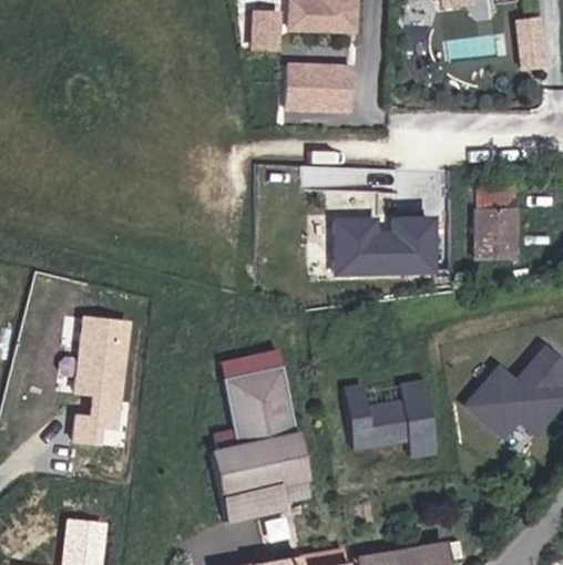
[(350,0),(317,0),(317,7),(288,7),(287,34),(349,36),(350,0)]
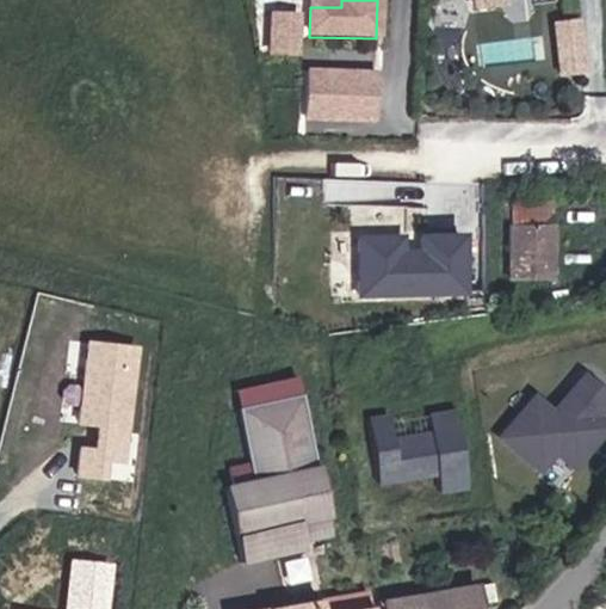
[(297,19),(269,18),(266,59),(296,60),(297,19)]
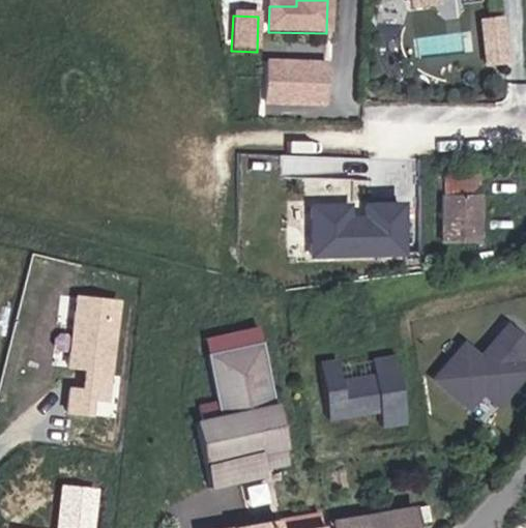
[(505,65),(499,22),(479,25),(485,67),(505,65)]
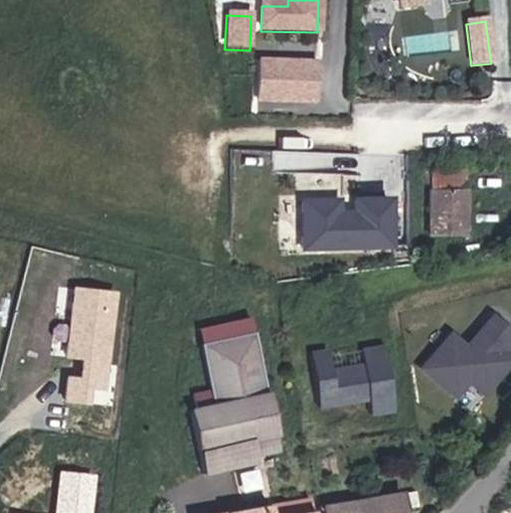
[(279,42),(278,55),(322,57),(323,45),(279,42)]
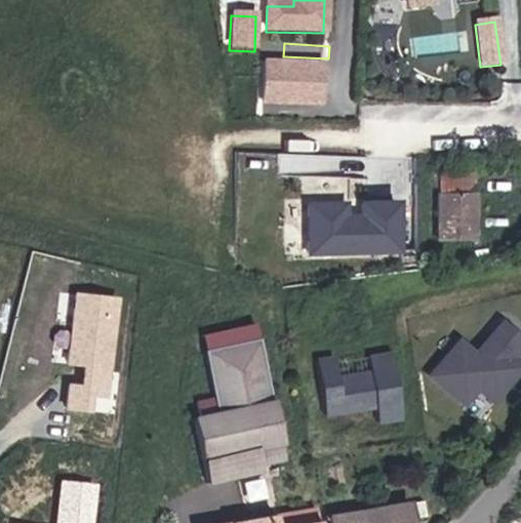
[(320,67),(266,64),(264,105),(318,108),(320,67)]
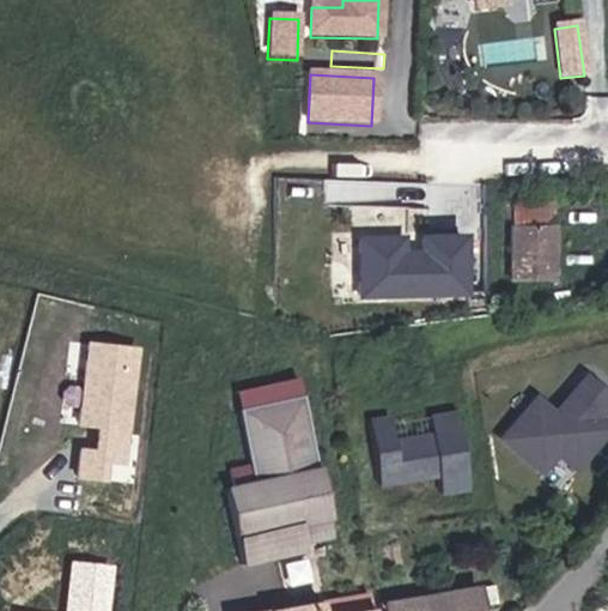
[(567,221),(553,221),(520,222),(521,274),(567,273),(567,221)]
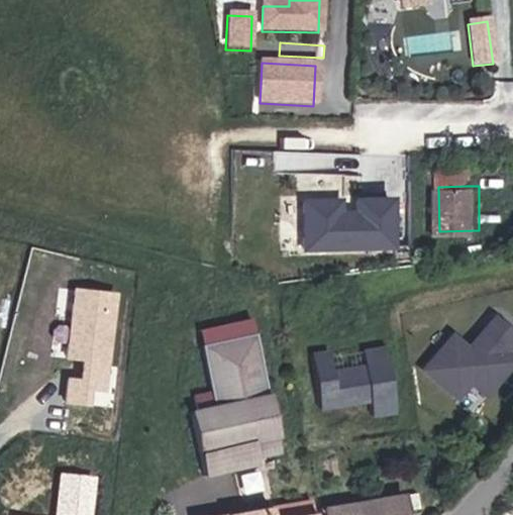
[(400,243),(400,194),(365,193),(364,205),(348,205),(348,194),(316,194),(316,242),(400,243)]
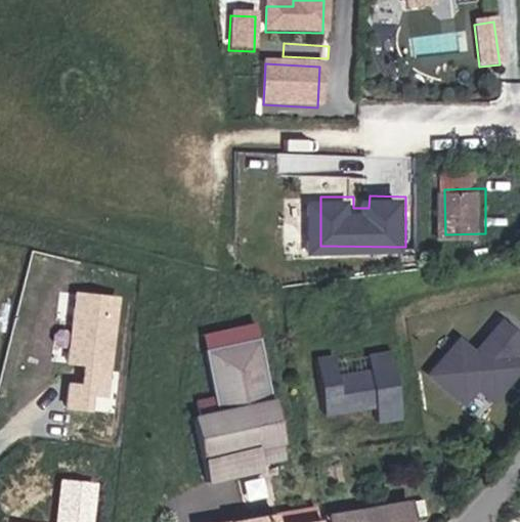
[(119,293),(77,289),(70,357),(84,359),(82,381),(71,380),(68,403),(90,405),(91,391),(110,393),(119,293)]
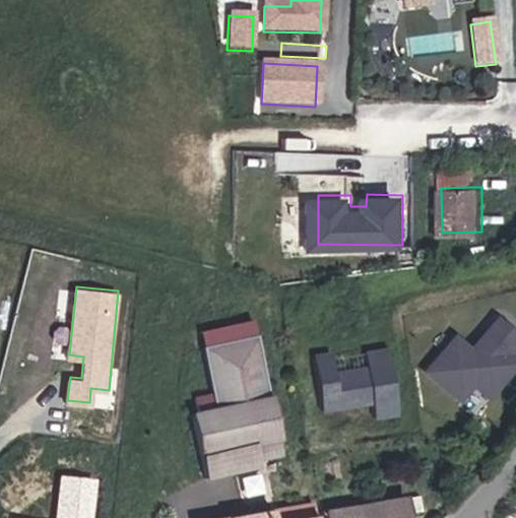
[(515,343),(515,318),(506,310),(479,341),(464,328),(437,363),(470,390),(484,375),(499,387),(515,367),(515,343)]
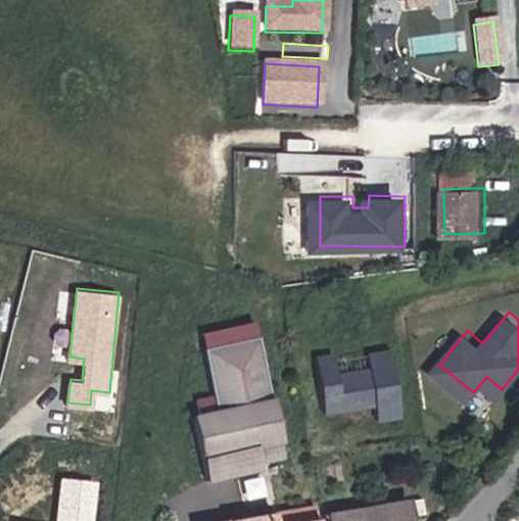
[(261,337),(206,348),(219,408),(196,412),(210,482),(262,471),(261,464),(286,459),(261,337)]
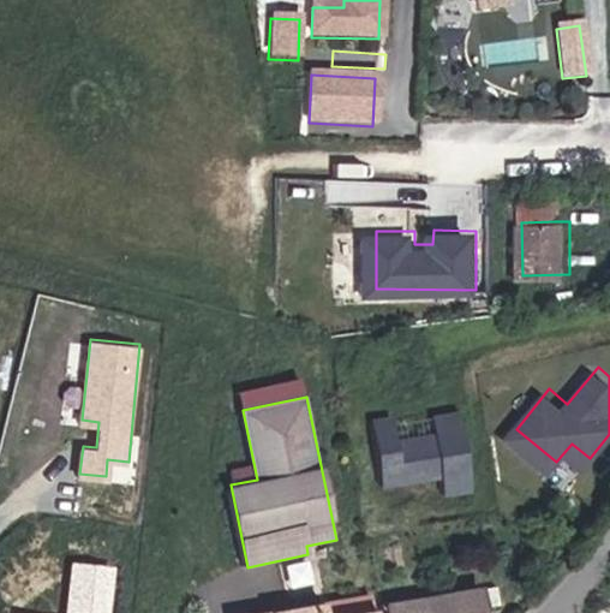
[(404,411),(384,414),(394,478),(454,470),(456,488),(480,484),(470,405),(446,409),(448,427),(406,432),(404,411)]
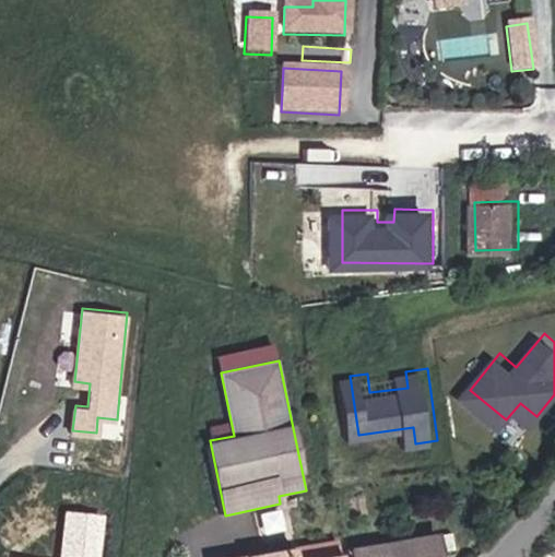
[(102,556),(107,512),(68,508),(62,556),(34,556),(21,555),(21,556),(102,556)]
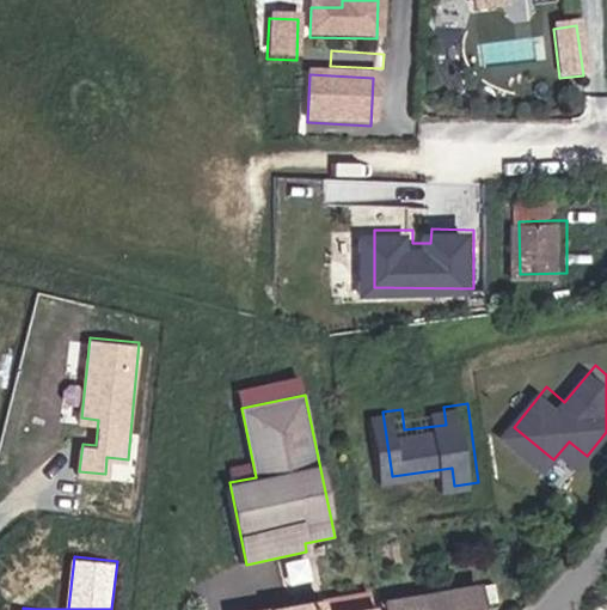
[(292,586),(312,579),(306,559),(286,565),(292,586)]
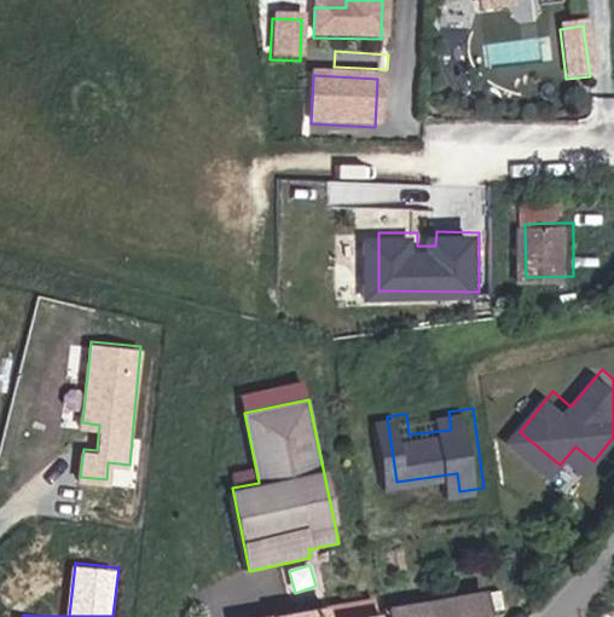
[(490,616),(486,592),(387,609),(388,616),(490,616)]
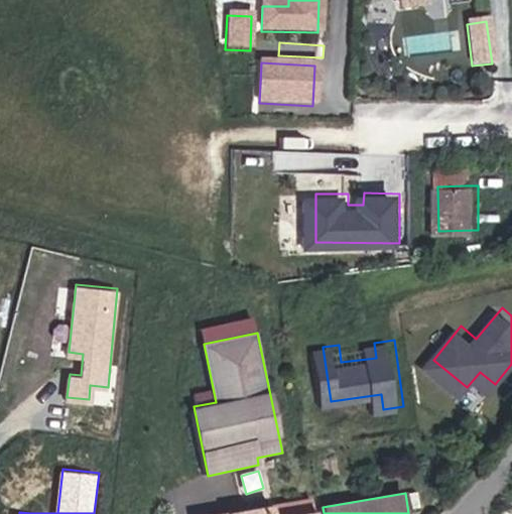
[(315,513),(313,499),(228,513),(315,513)]
